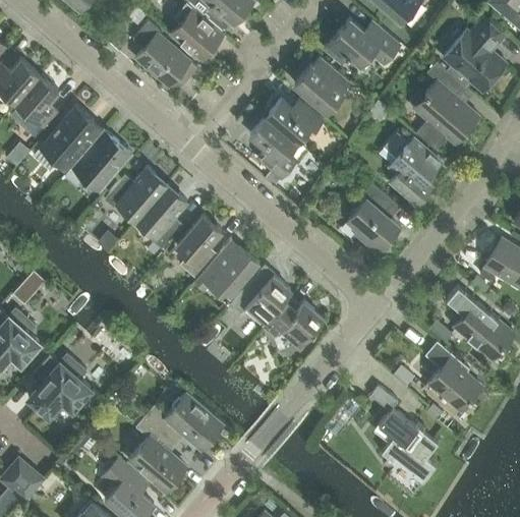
[(70,0),(81,9),(89,0),(70,0)]
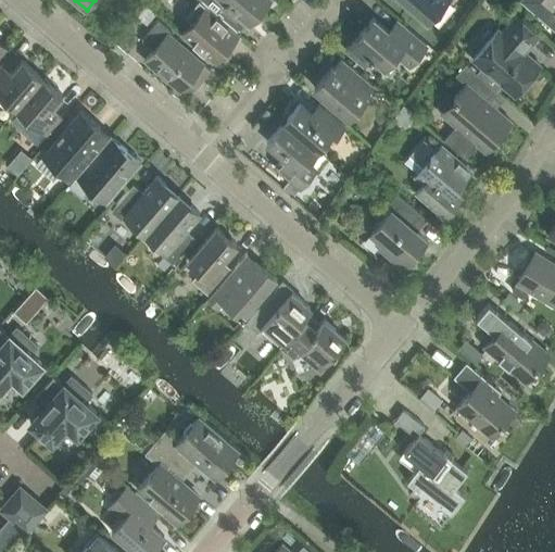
[(147,5),(158,14),(162,9),(161,0),(150,0),(147,4),(147,5)]
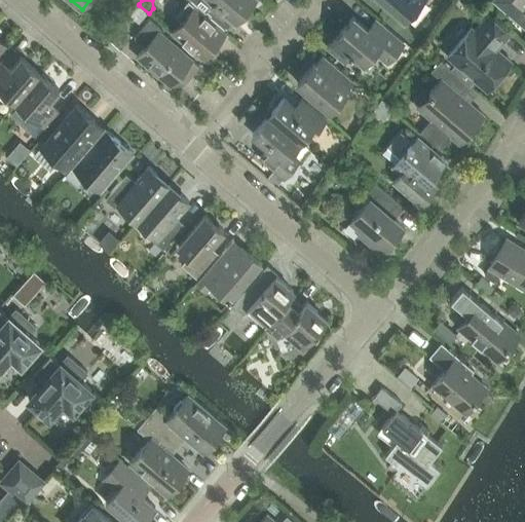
[(190,2),(227,35),(257,0),(256,0),(186,0),(187,0),(190,2)]
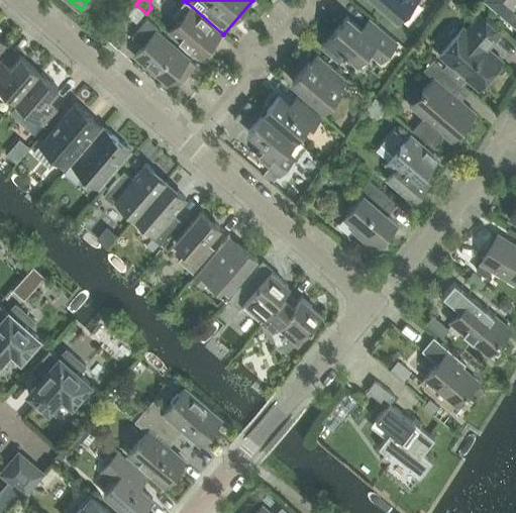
[(419,0),(369,0),(399,25),(420,0),(419,0)]
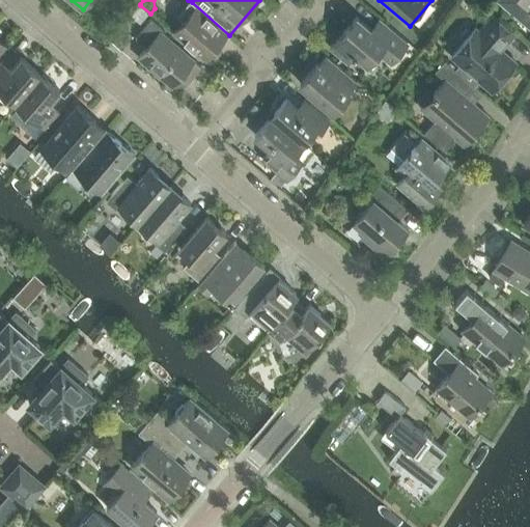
[(529,0),(502,0),(521,16),(519,18),(529,26),(529,0)]
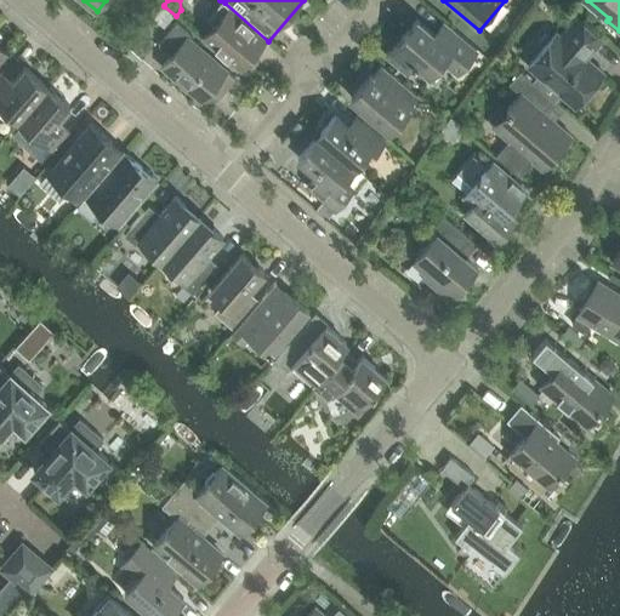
[(242,73),(268,41),(225,3),(223,4),(223,5),(210,21),(217,27),(205,41),(242,73)]
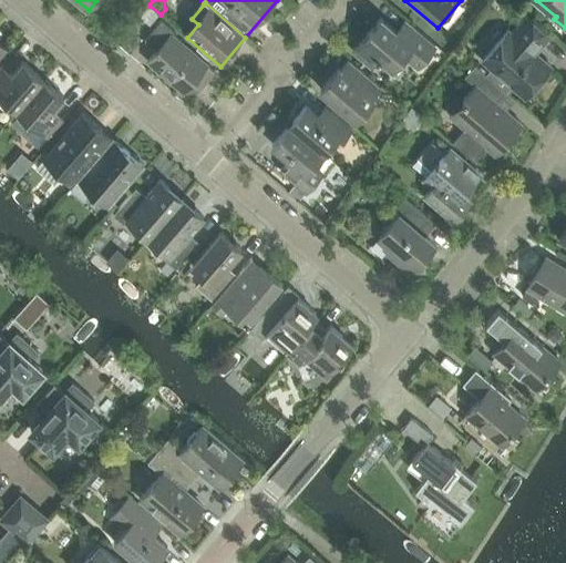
[(508,33),(484,63),(494,72),(487,79),(510,98),(515,90),(526,100),(553,71),(535,57),(551,39),(528,19),(513,37),(508,33)]
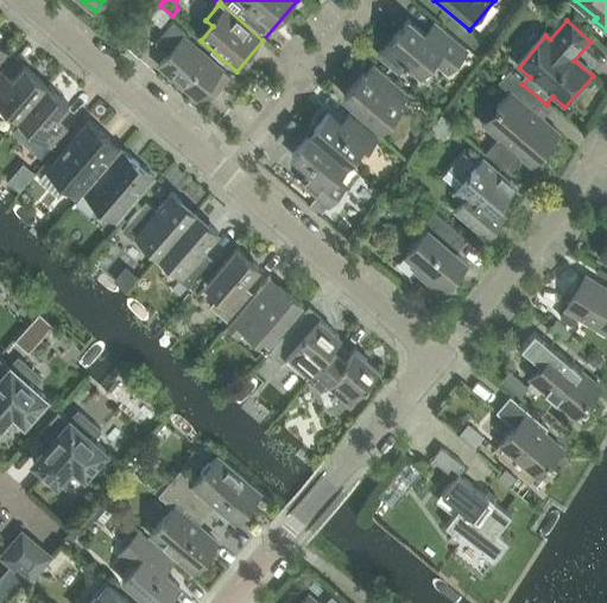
[(435,26),(425,37),(410,23),(380,57),(399,74),(406,67),(408,69),(410,67),(422,77),(434,63),(449,76),(468,55),(435,26)]
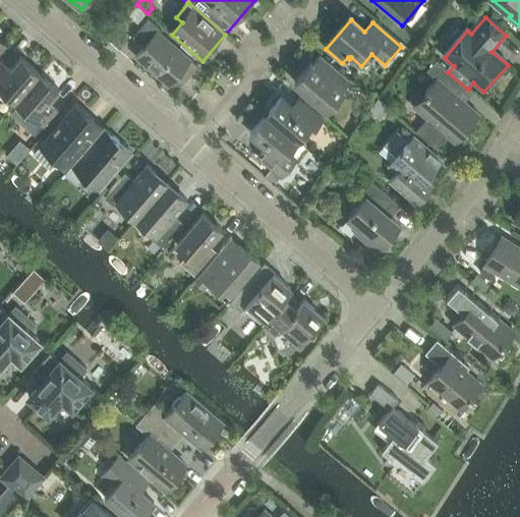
[(198,69),(191,62),(159,35),(161,32),(150,21),(134,40),(145,49),(136,58),(170,87),(175,80),(182,88),(198,69)]
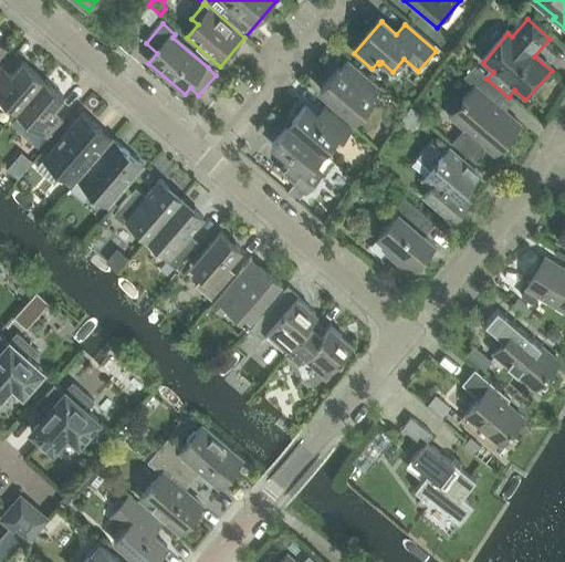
[(382,90),(349,62),(341,72),(339,71),(321,92),(356,122),(375,101),(373,100),(382,90)]
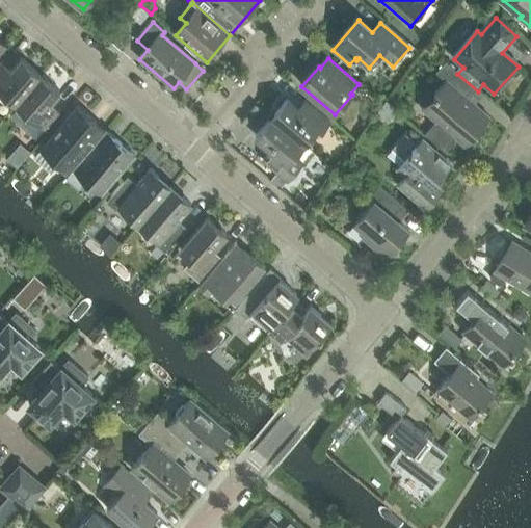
[(0,93),(17,107),(42,77),(22,60),(11,73),(2,64),(0,67),(0,93)]
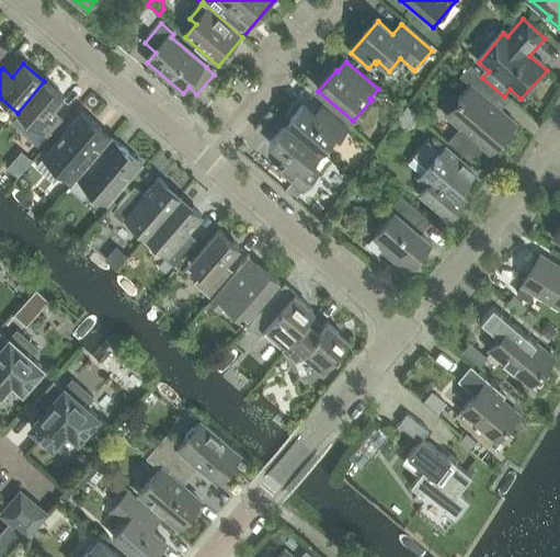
[(460,129),(449,144),(470,161),(482,148),(491,156),(504,141),(502,139),(515,124),(501,113),(494,108),(504,97),(482,78),(471,67),(460,79),(471,88),(459,102),(464,105),(450,121),(460,129)]
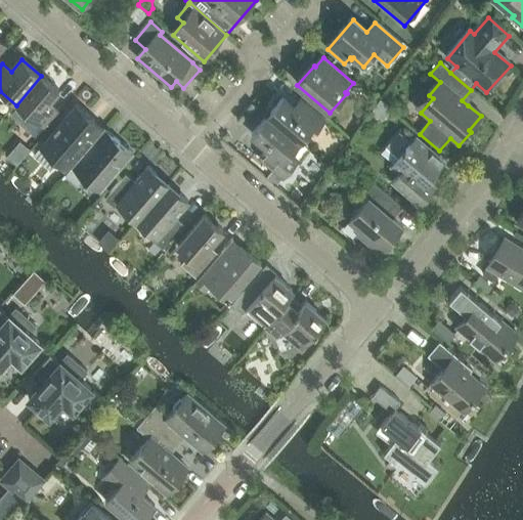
[(34,142),(59,113),(50,104),(60,92),(41,76),(16,105),(33,120),(22,132),(34,142)]
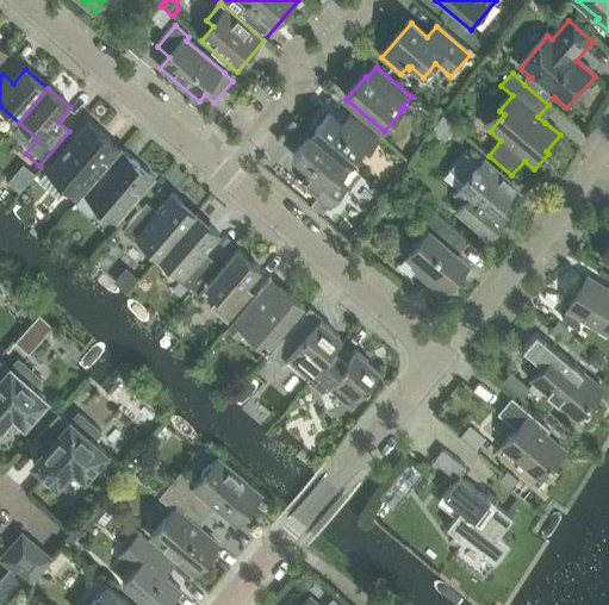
[(380,141),(356,120),(350,116),(342,126),(330,117),(314,137),(349,168),(366,149),(371,153),(380,141)]
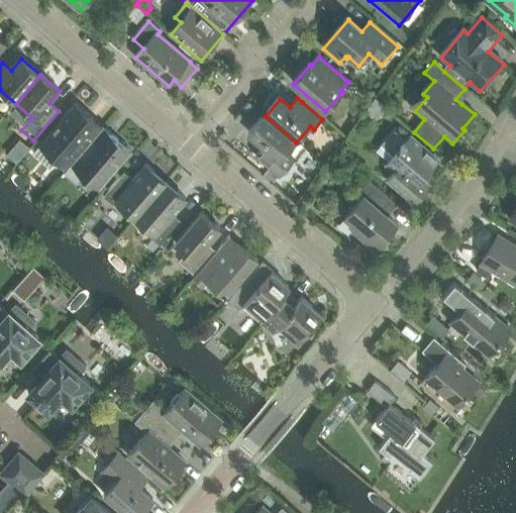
[(388,109),(377,100),(368,112),(378,120),(388,109)]
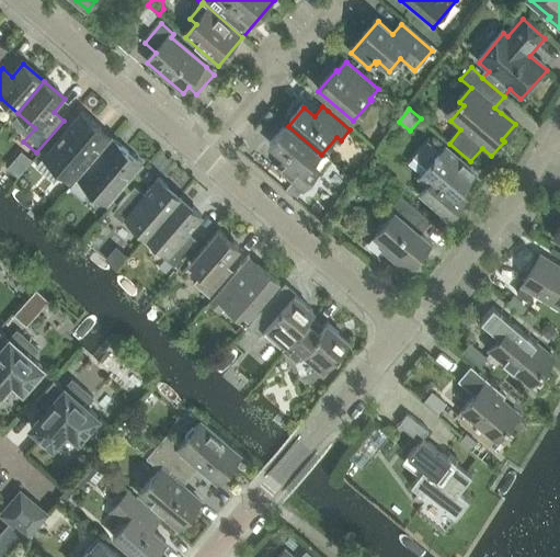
[(60,179),(71,189),(104,150),(94,141),(103,132),(82,115),(45,159),(64,175),(60,179)]
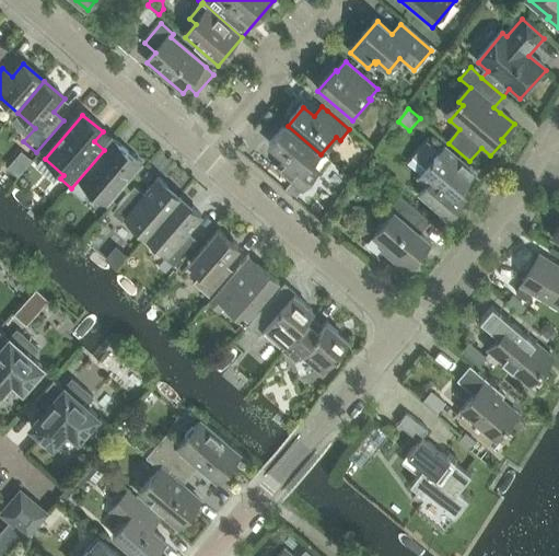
[(319,154),(321,154),(288,126),(270,146),(291,163),(282,173),(293,183),(303,192),(304,192),(319,174),(321,175),(330,163),(319,154)]
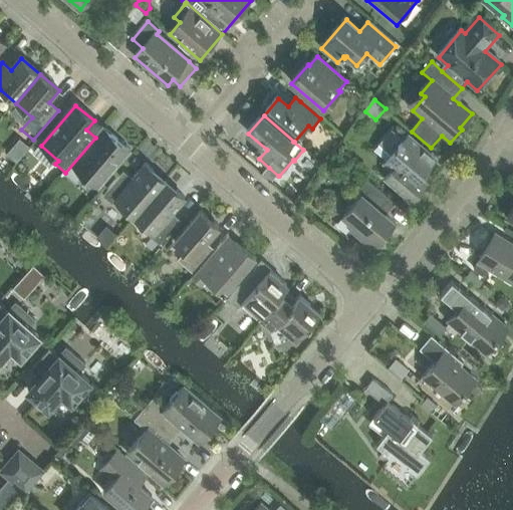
[(103,129),(102,130),(65,174),(77,185),(84,176),(100,190),(132,153),(103,129)]
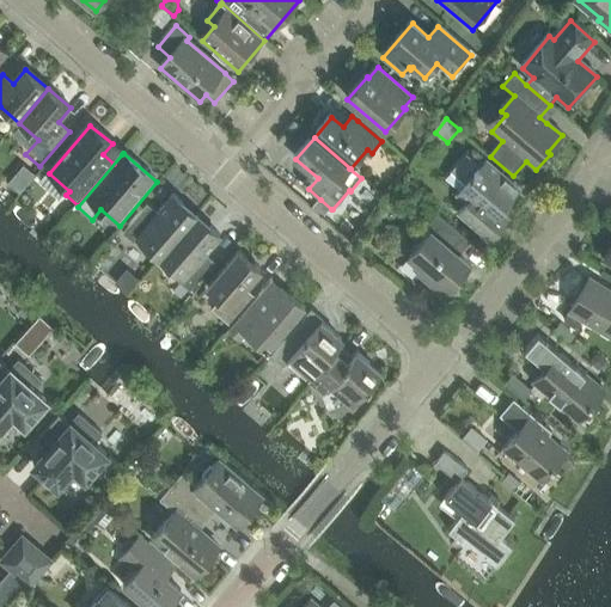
[(465,154),(448,173),(465,188),(460,194),(471,202),(460,214),(492,241),(508,222),(500,214),(519,191),(487,163),(482,169),(465,154)]
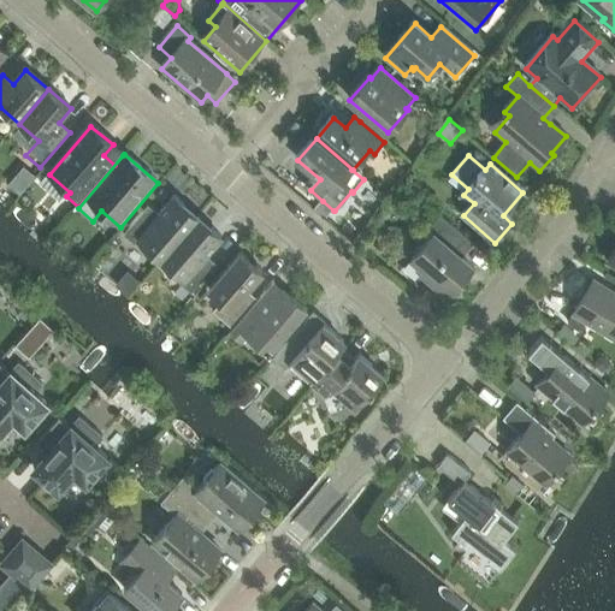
[(19,176),(10,188),(21,197),(31,187),(19,176)]
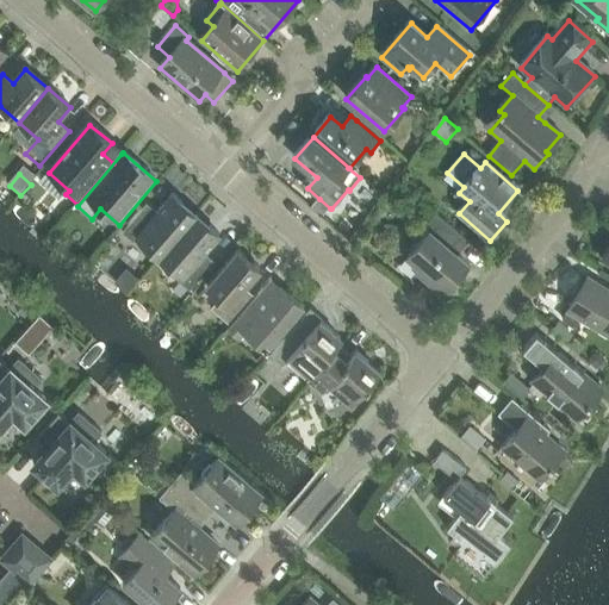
[(161,259),(194,219),(180,207),(182,204),(174,197),(154,220),(143,211),(123,234),(134,244),(138,239),(161,259)]
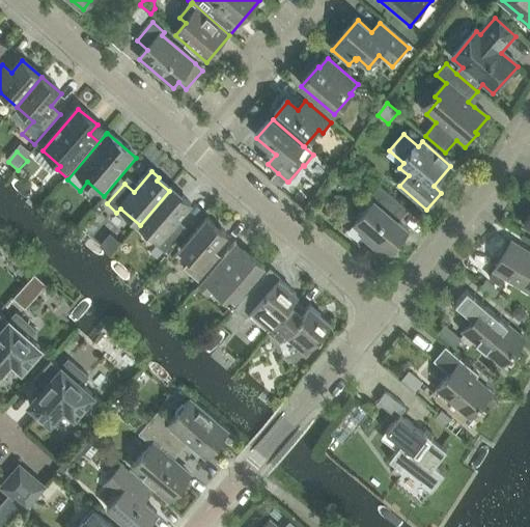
[(287,182),(278,173),(272,181),(281,188),(287,182)]
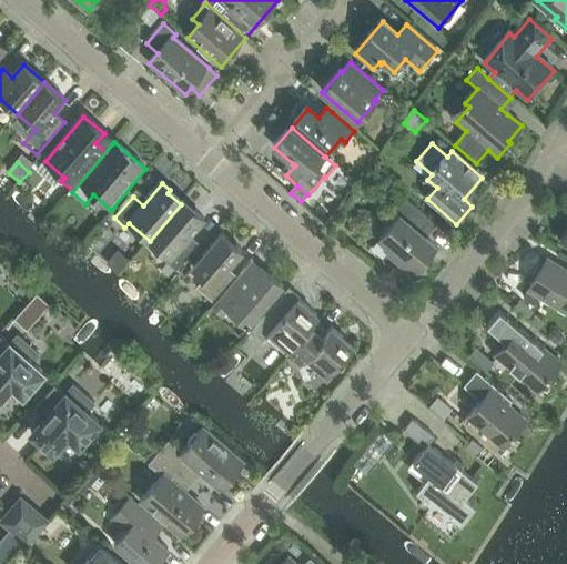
[(437,227),(433,223),(406,200),(398,209),(403,213),(380,241),(392,251),(390,254),(413,274),(436,248),(426,240),(437,227)]
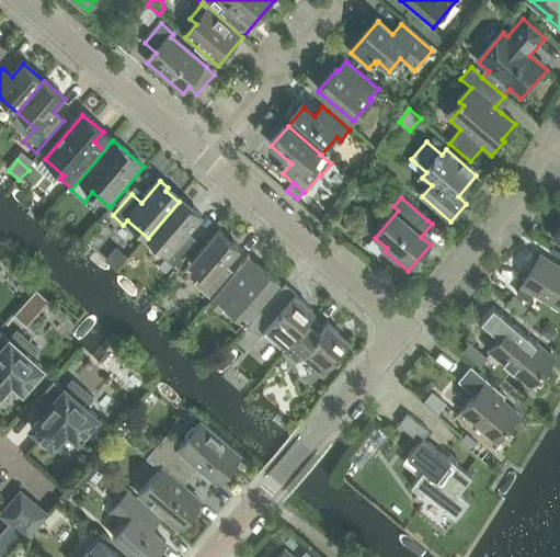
[(198,242),(189,234),(203,217),(194,211),(192,213),(179,202),(148,238),(169,257),(166,260),(175,270),(198,242)]
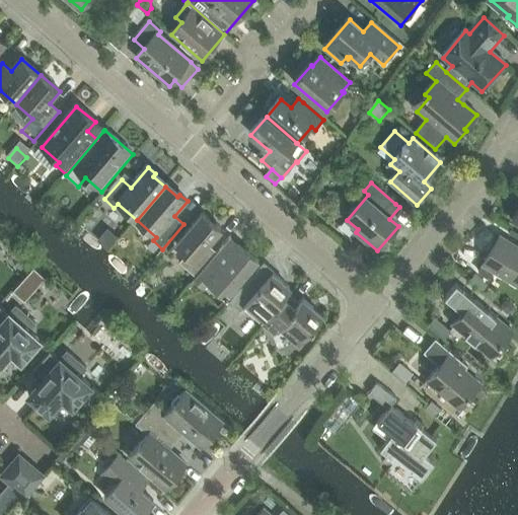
[(217,254),(208,246),(222,230),(204,215),(177,245),(189,255),(181,264),(198,278),(217,254)]
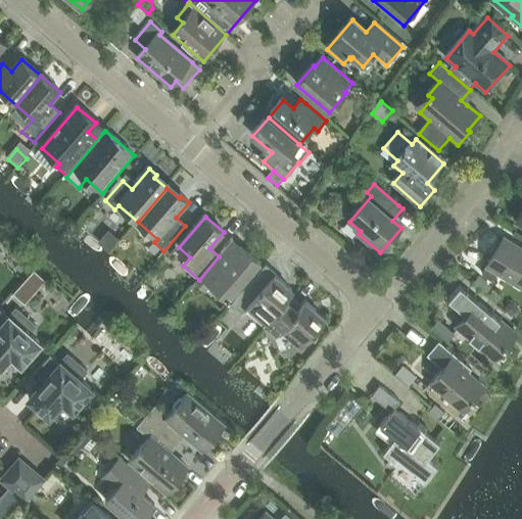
[(521,249),(505,239),(482,276),(493,282),(499,275),(521,288),(521,249)]
